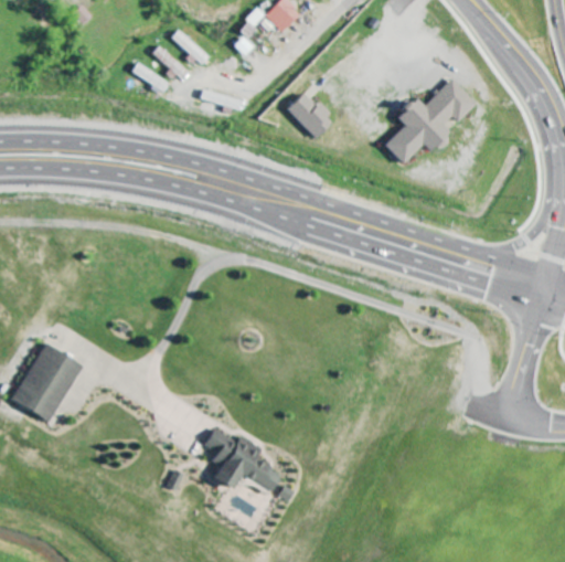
[(302,11),(289,0),(280,0),(267,14),(285,31),(302,11)]
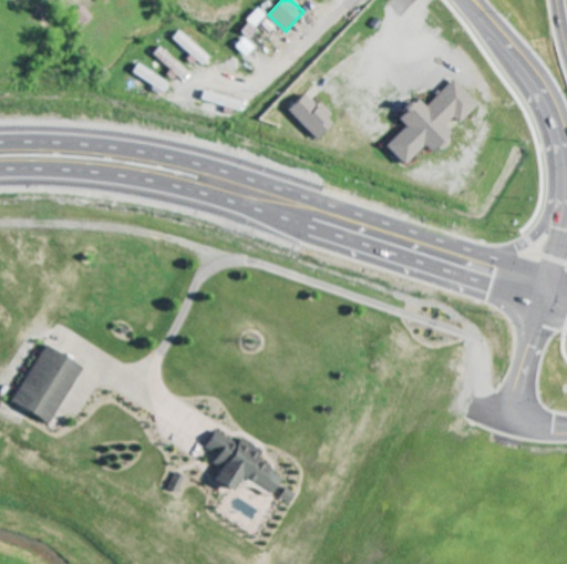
[(94,14),(84,3),(74,11),(83,23),(94,14)]
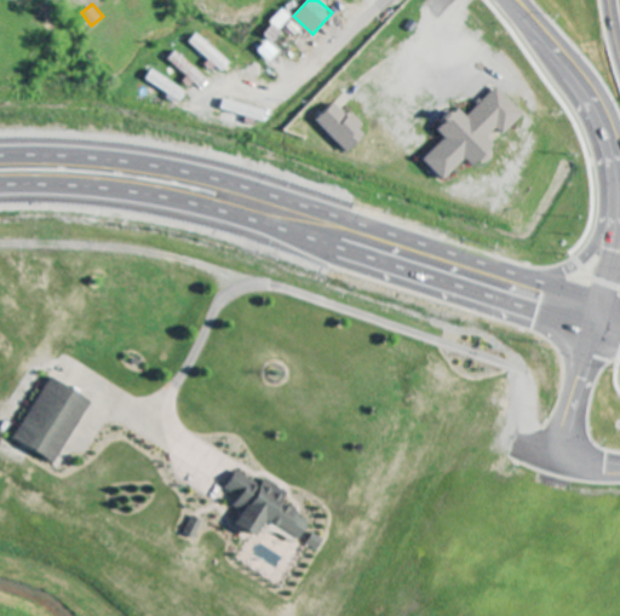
[(293,16),(286,7),(271,18),(279,27),(293,16)]
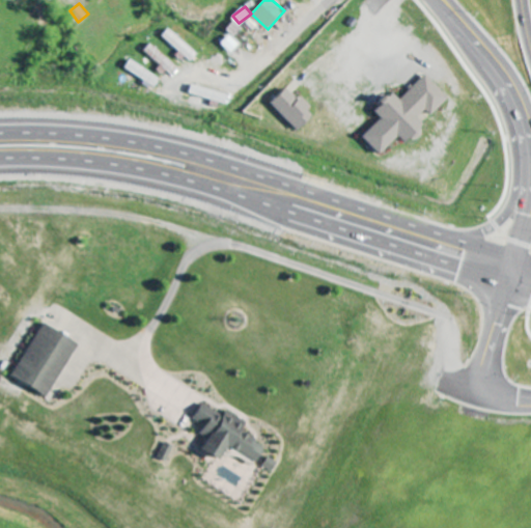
[(198,52),(168,27),(161,36),(191,60),(198,52)]
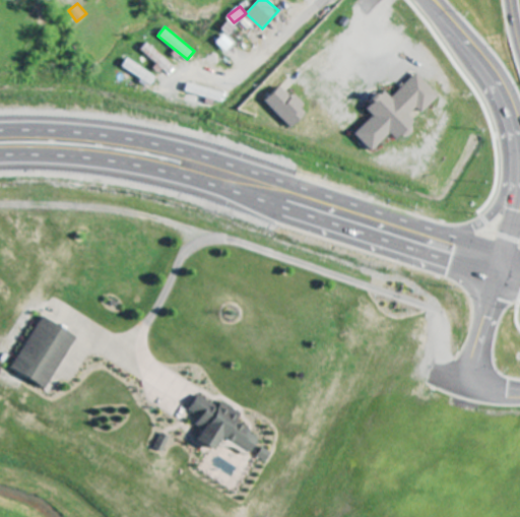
[(228,51),(236,42),(224,31),(216,42),(228,51)]
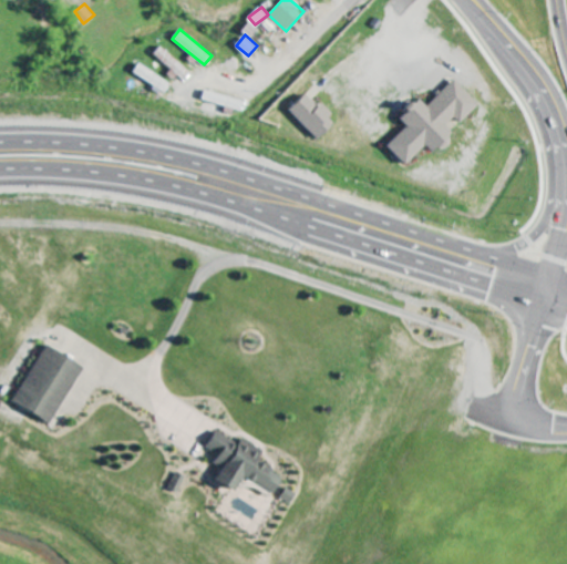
[(182,79),(189,70),(162,44),(154,53),(182,79)]
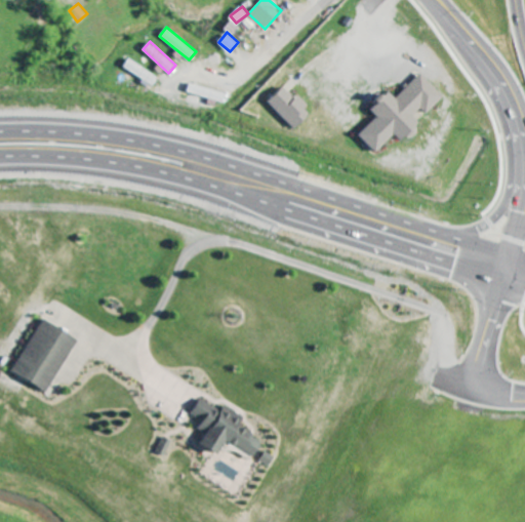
[(159,75),(128,58),(124,66),(144,76),(140,81),(152,87),(159,75)]
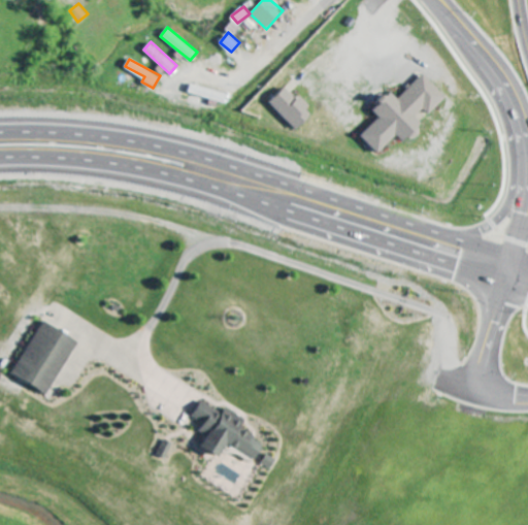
[(447,96),(424,72),(397,98),(389,89),(370,107),(380,117),(361,134),(377,152),(398,133),(403,139),(422,122),(415,116),(423,107),(429,113),(447,96)]
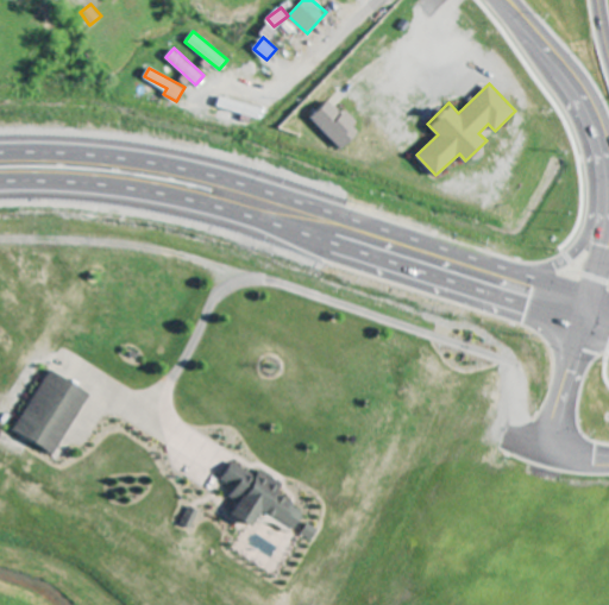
[(311,115),(341,147),(362,127),(345,109),(341,112),(328,99),(311,115)]
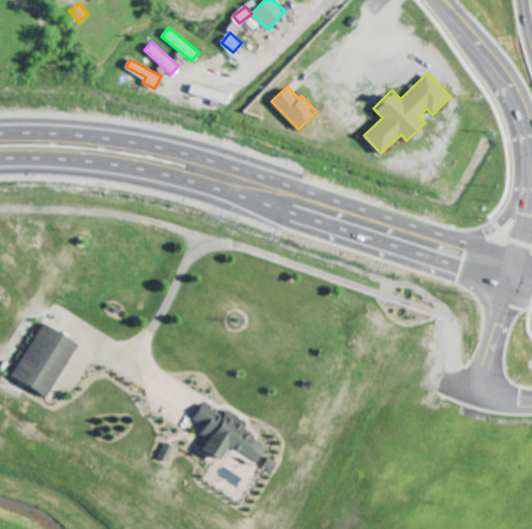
[(10,375),(46,397),(78,343),(42,322),(10,375)]
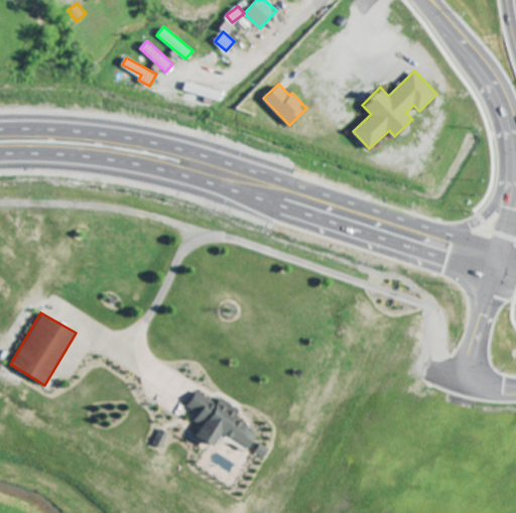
[(248,447),(257,429),(234,418),(240,407),(220,397),(218,401),(195,390),(186,406),(198,411),(194,420),(201,423),(195,436),(213,446),(220,432),(248,447)]
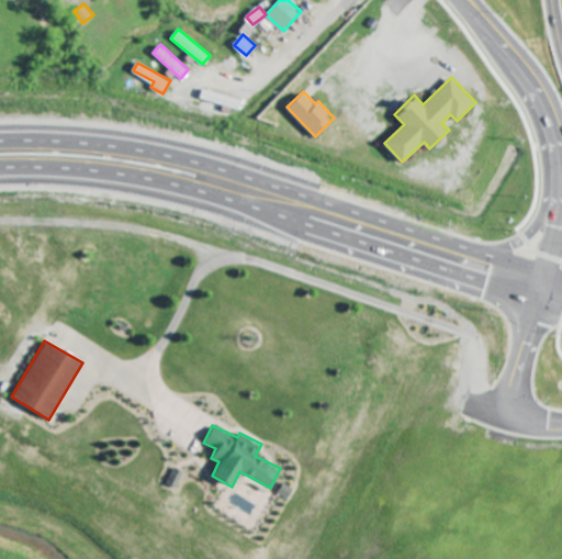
[(176,487),(182,470),(173,466),(167,483),(176,487)]
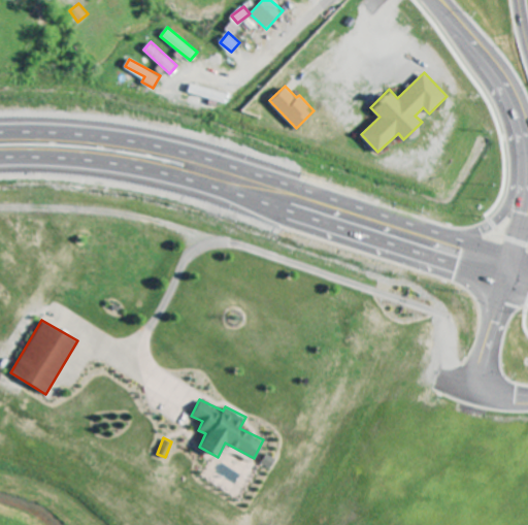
All buildings are outlined.
